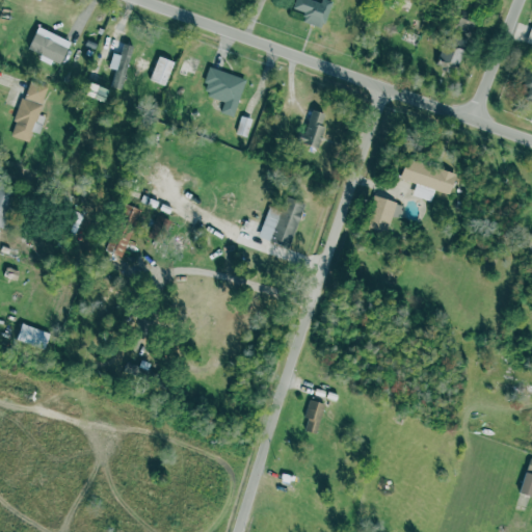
[(294,0),(313,0),(319,2),(320,0),(328,0),(331,1),(324,24),(321,24),(320,27),(302,21),(304,17),(303,12),(292,7),(294,0)]
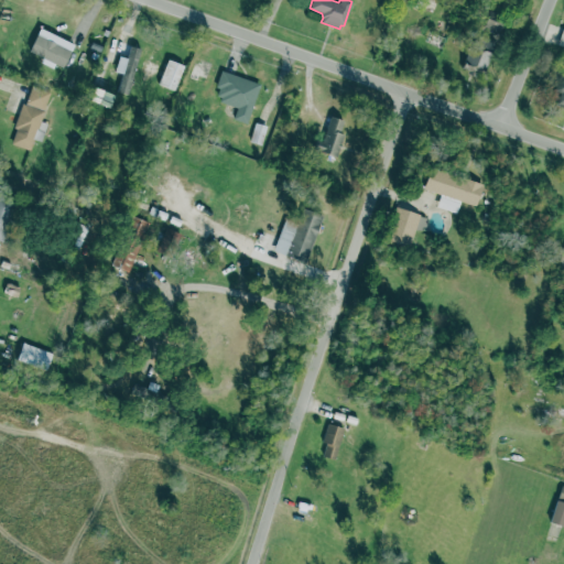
[(500,33),(506,15),(488,11),(484,29),(500,33)]
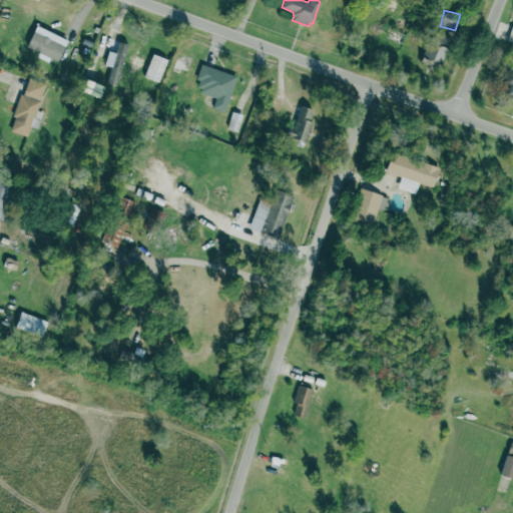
[(58,61),(67,40),(36,25),(26,46),(58,61)]
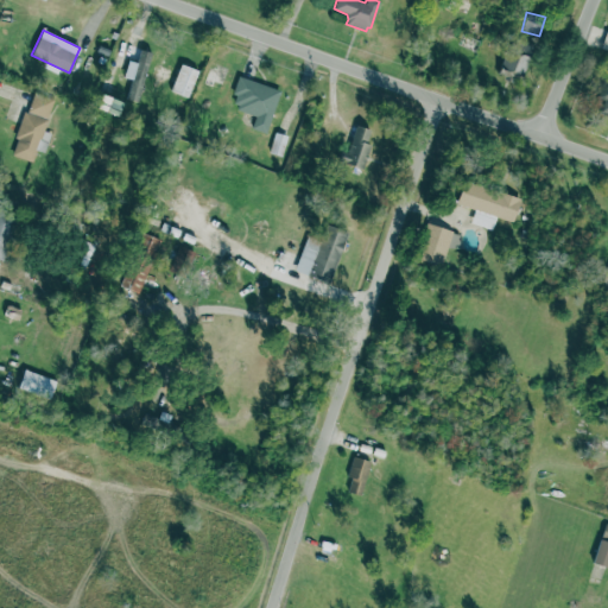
[(521,80),(530,58),(507,50),(499,71),(521,80)]
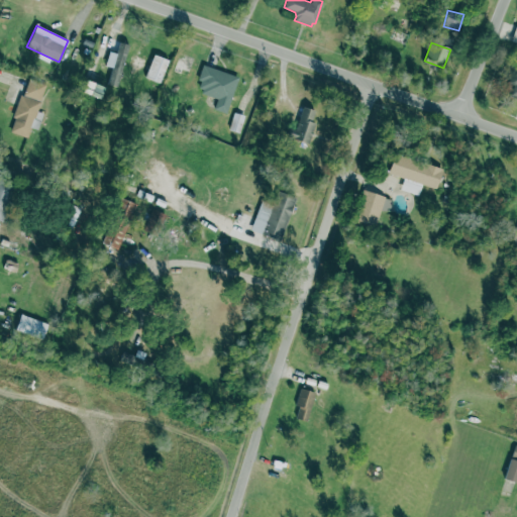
[(160,82),(169,60),(153,55),(145,77),(160,82)]
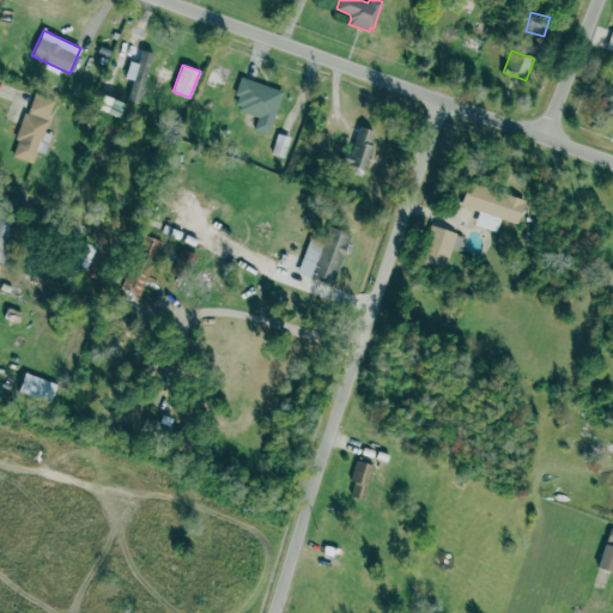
[(612,73),(601,97),(610,101),(604,111),(612,115),(612,73)]
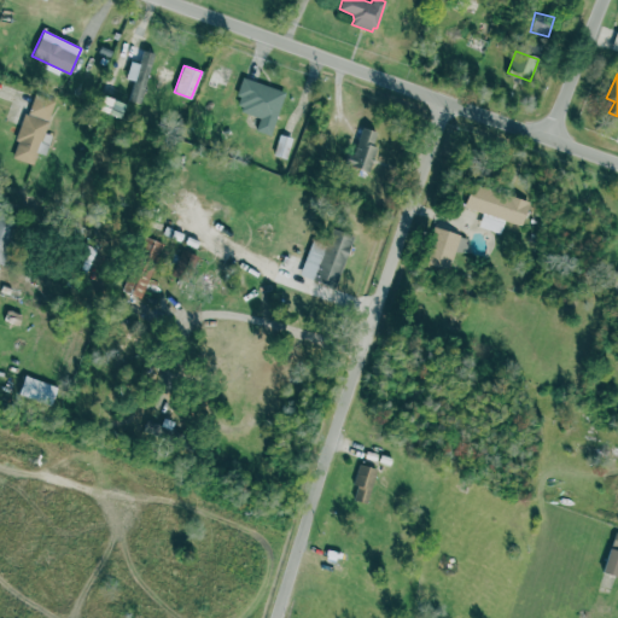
[(242,76),(284,92),(269,134),(258,130),(260,117),(240,111),(243,106),(237,105),(239,98),(234,95),(242,76)]
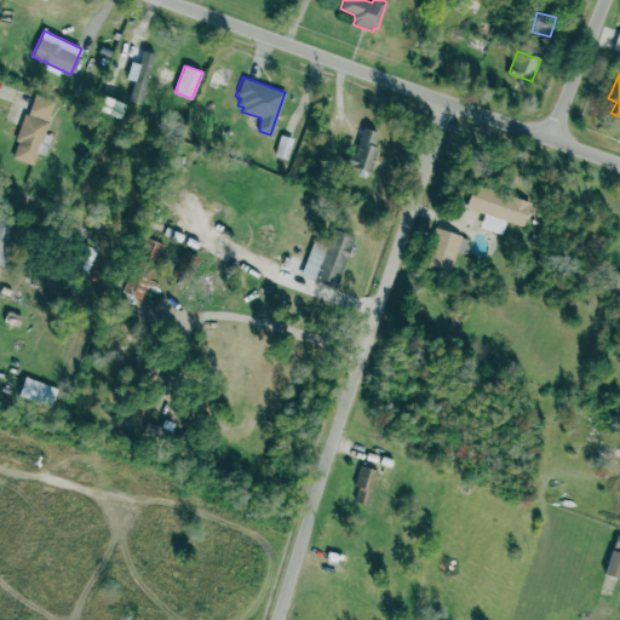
[(34,164),(36,153),(46,155),(52,135),(45,133),(55,101),(32,93),(12,158),(34,164)]
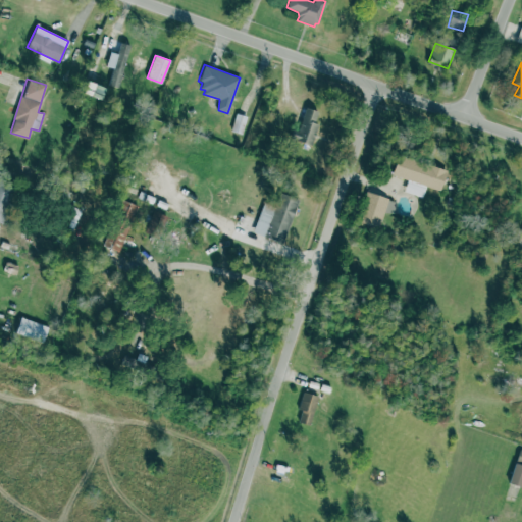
[(305,107),(317,111),(314,122),(318,124),(311,146),(290,140),(293,127),(298,129),(305,107)]
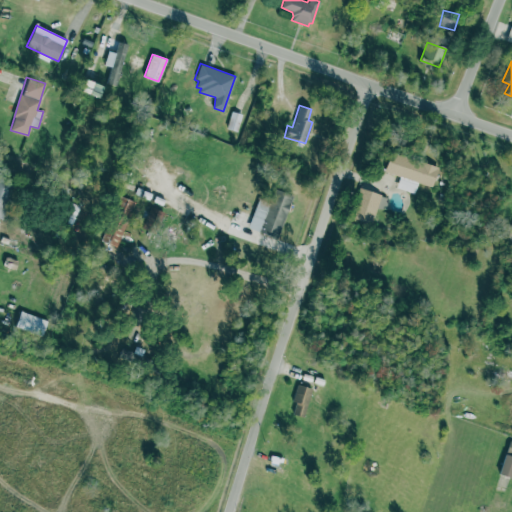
[(242,114),(232,111),(227,128),(237,131),(242,114)]
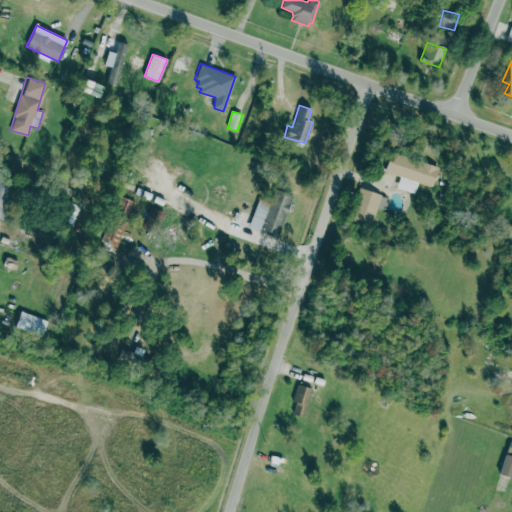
[(385,173),(392,153),(438,168),(433,185),(418,181),(414,195),(394,188),(397,177),(385,173)]
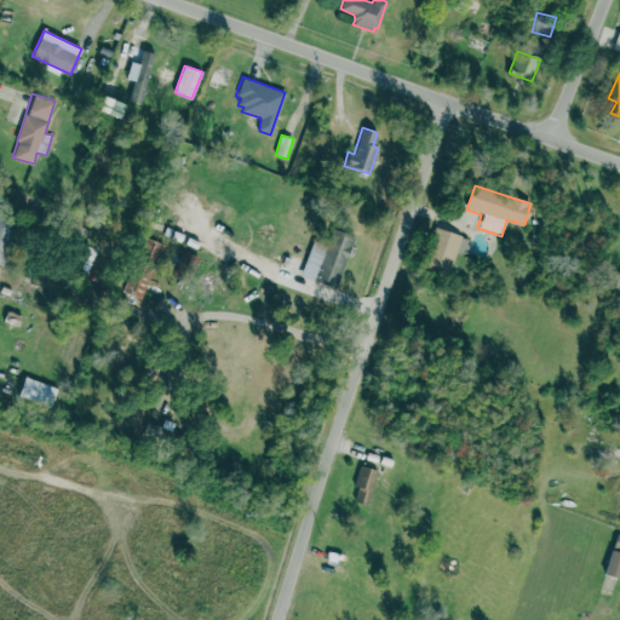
[(0,219),(0,264),(4,265),(16,225),(0,219)]
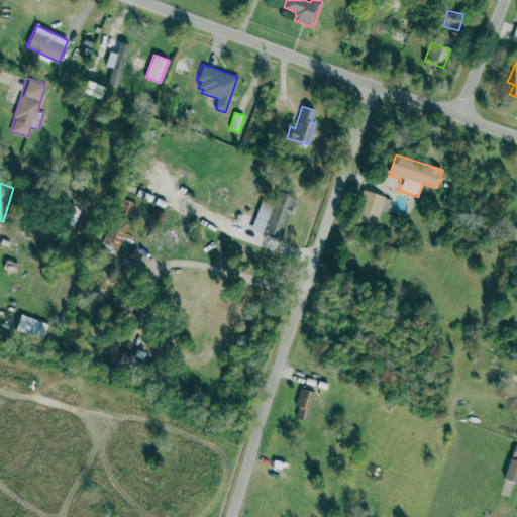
[(393,199),(365,189),(353,220),(375,228),(381,208),(389,211),(393,199)]
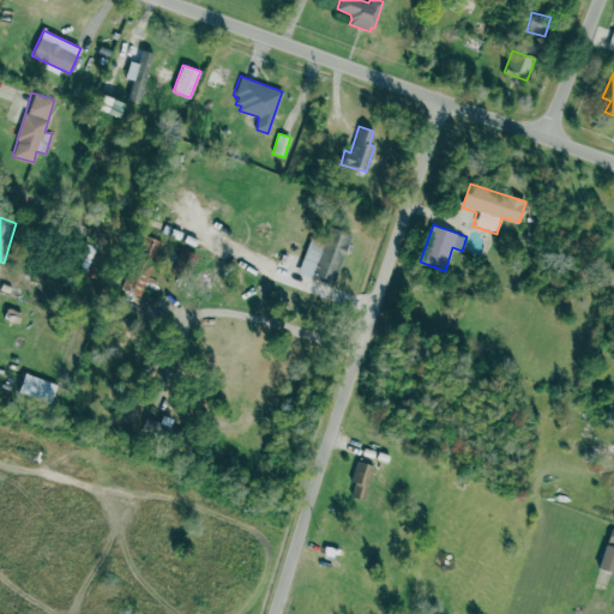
[(295,272),(309,236),(324,242),(330,228),(349,235),(330,286),(295,272)]
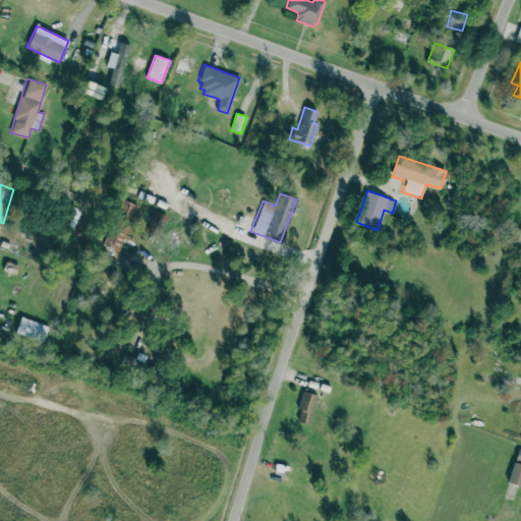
[(119,252),(137,205),(120,198),(103,246),(119,252)]
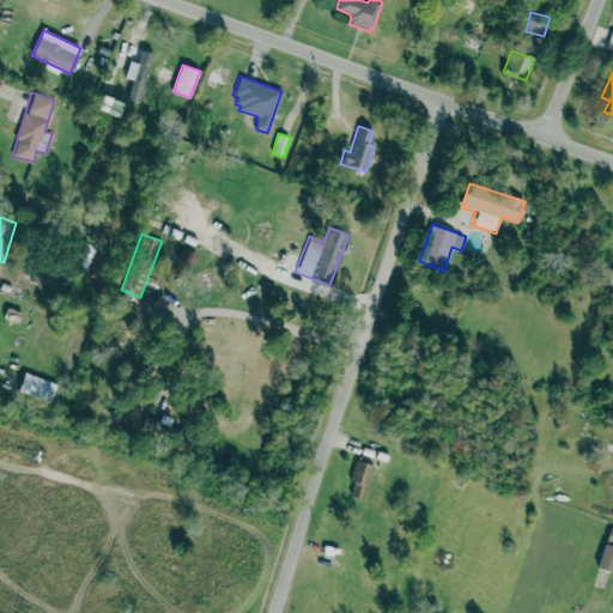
[(171,271),(187,278),(196,254),(181,248),(171,271)]
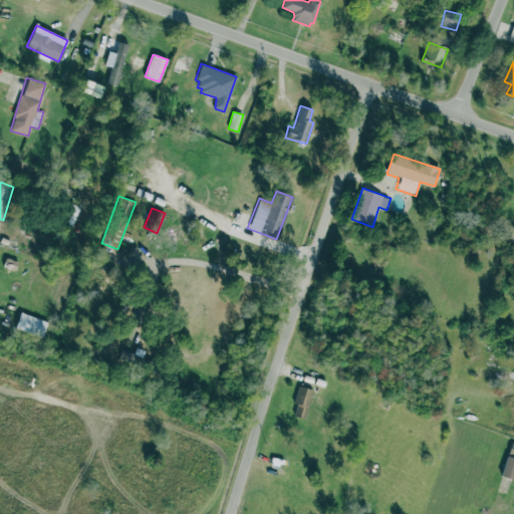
[(99,305),(110,275),(96,270),(85,300),(99,305)]
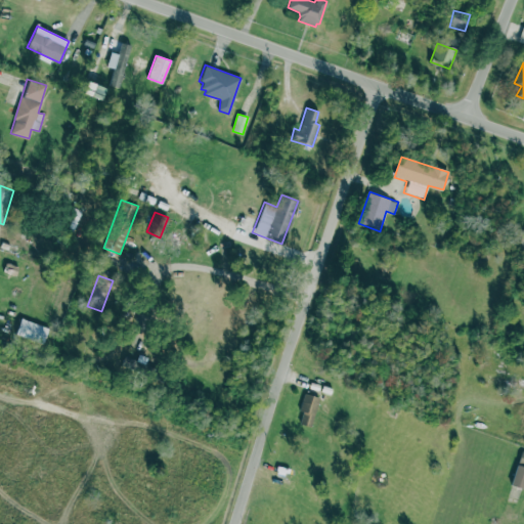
[(15,334),(42,344),(48,329),(22,317),(15,334)]
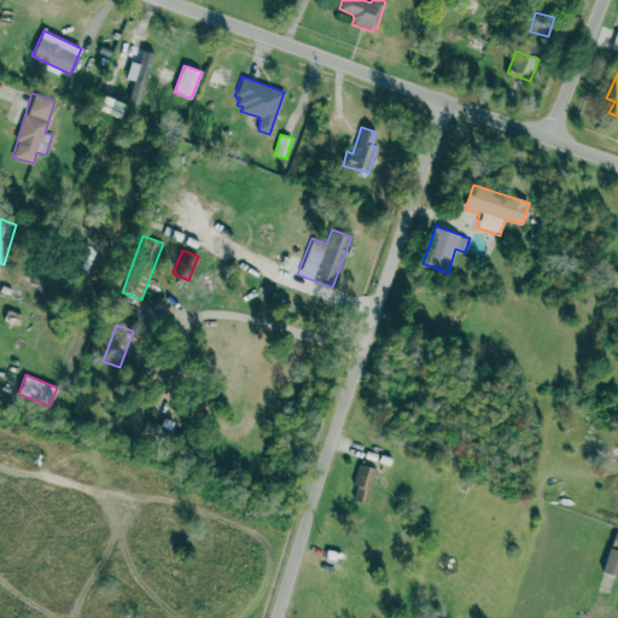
[(353,484),(357,485),(353,500),(366,503),(377,468),(359,464),(353,484)]
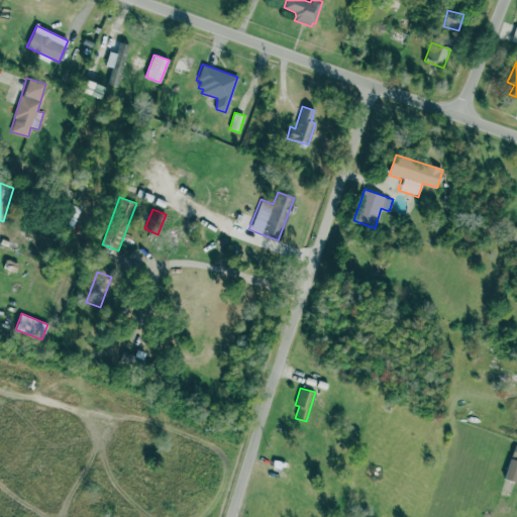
[(516,482),(516,444),(514,444),(504,479),(516,482)]
